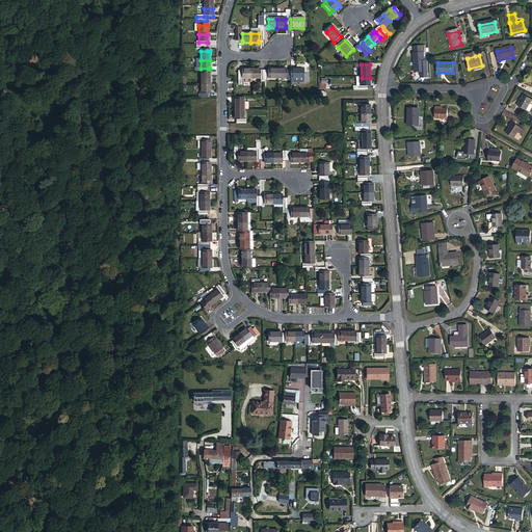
[(426,65),(418,65),(418,79),(426,79),(426,65)]
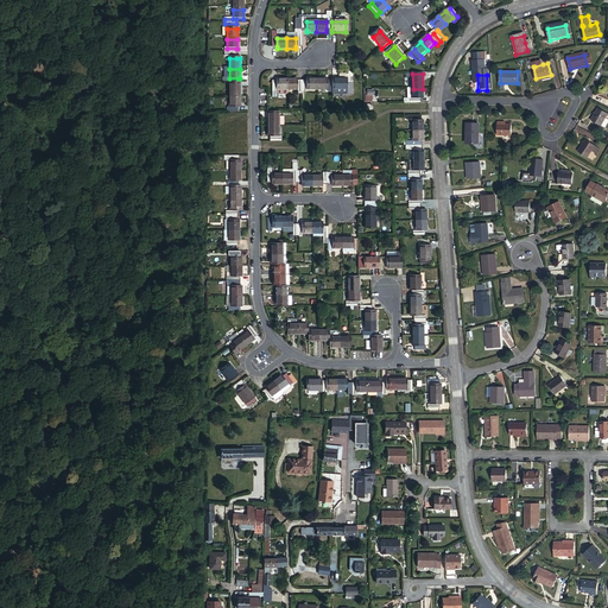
[(317,80),(317,90),(327,90),(327,82),(327,80),(317,80)]
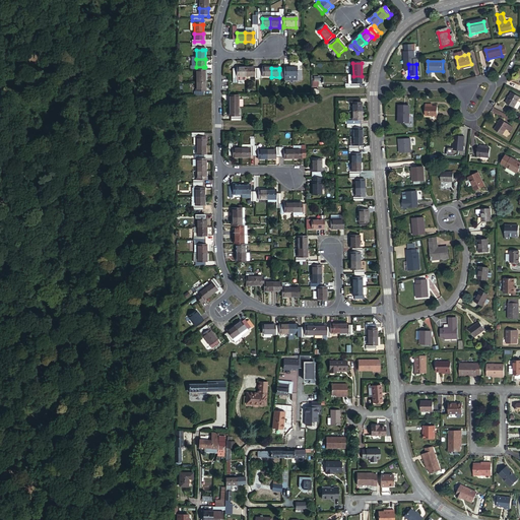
[(296,68),(283,68),(283,70),(283,77),(296,77),(296,68)]
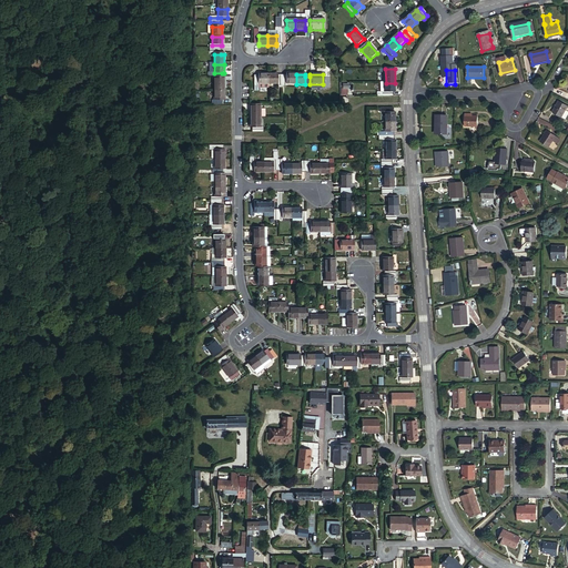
[(259,85),(269,85),(269,75),(259,75),(259,77),(259,85)]
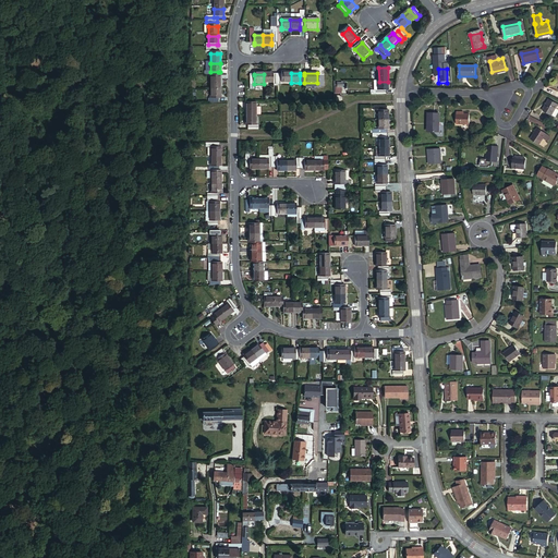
[(264,74),(264,84),(273,84),(273,75),(273,74),(264,74)]
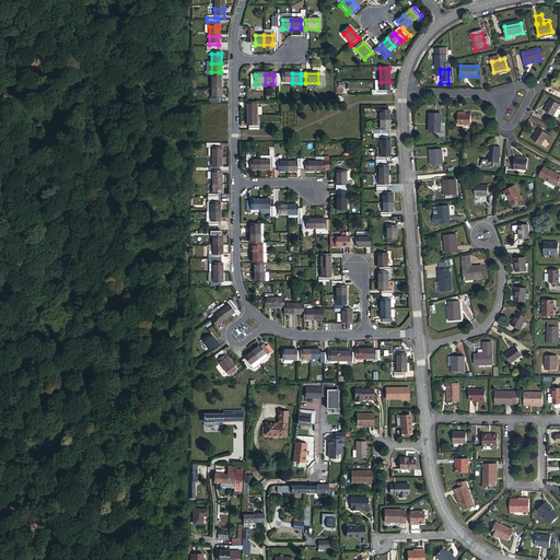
[(221,91),(221,77),(219,77),(211,77),(211,91),(221,91)]
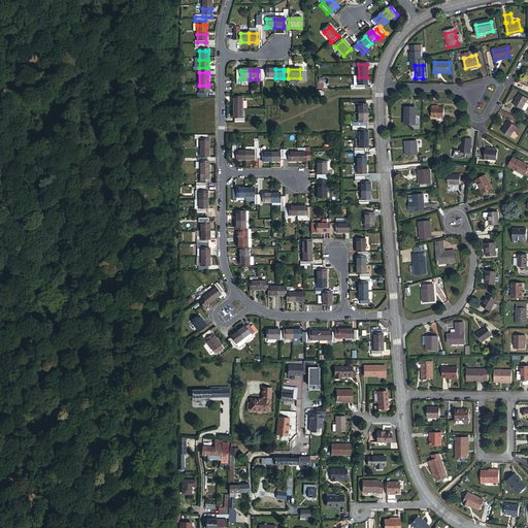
[(367,86),(367,77),(359,77),(359,86),(366,86),(367,86)]
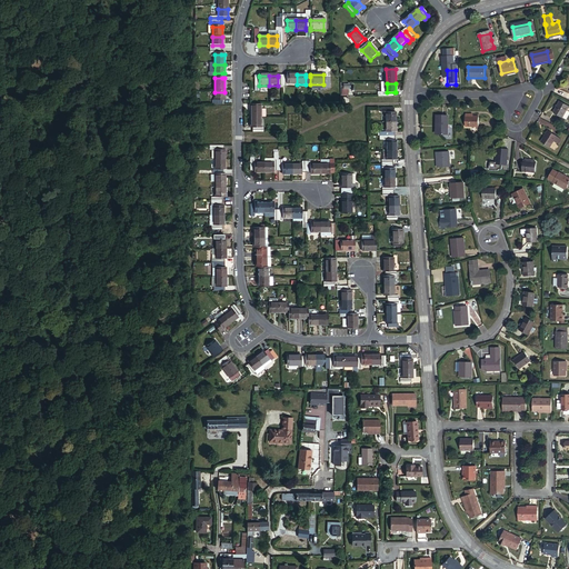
[(225,101),(225,92),(215,92),(215,101),(223,101),(225,101)]
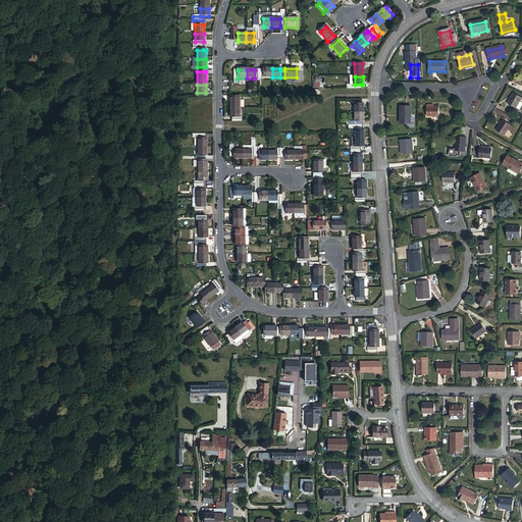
[(521,101),(521,98),(515,95),(509,105),(518,110),(521,101)]
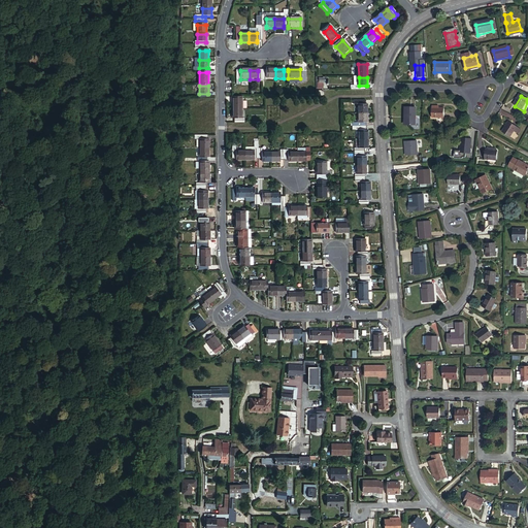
[(241,110),(241,98),(232,98),(232,111),(241,110)]
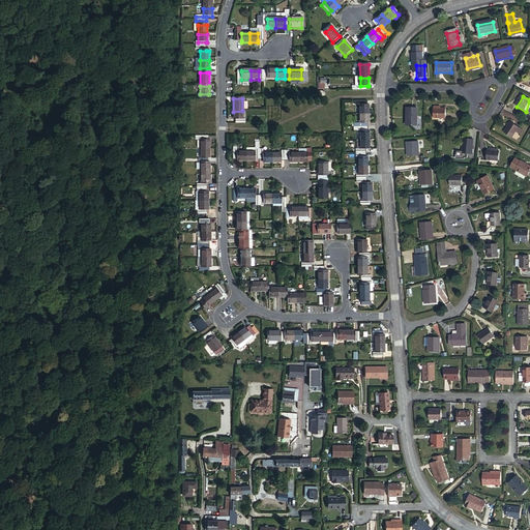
[(360,114),(370,114),(370,105),(367,105),(360,105),(360,114)]
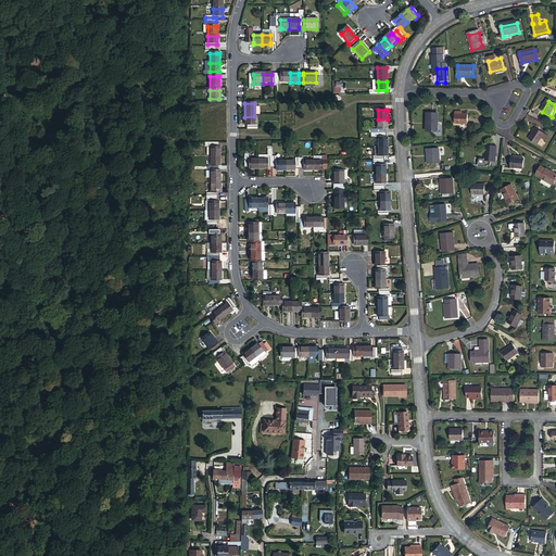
[(468,113),(456,113),(456,124),(468,124),(468,113)]
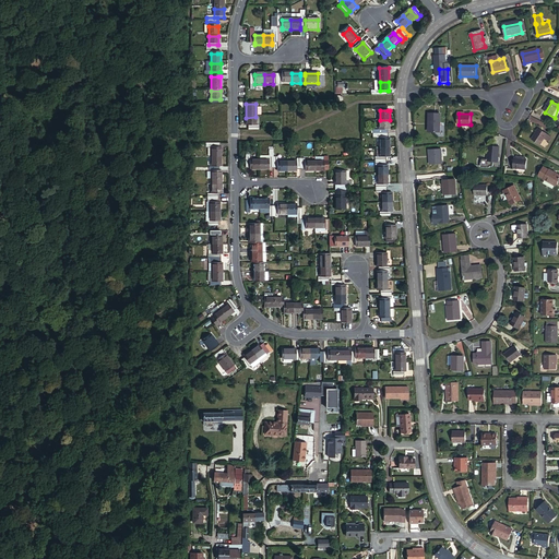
[(440,133),(440,116),(430,115),(430,123),(431,125),(431,133),(440,133)]
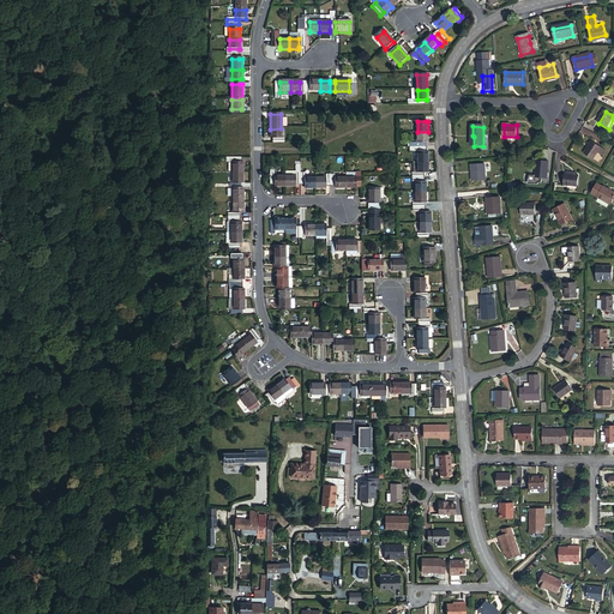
[(281,138),(281,128),(270,130),(270,138),(271,138),(281,138)]
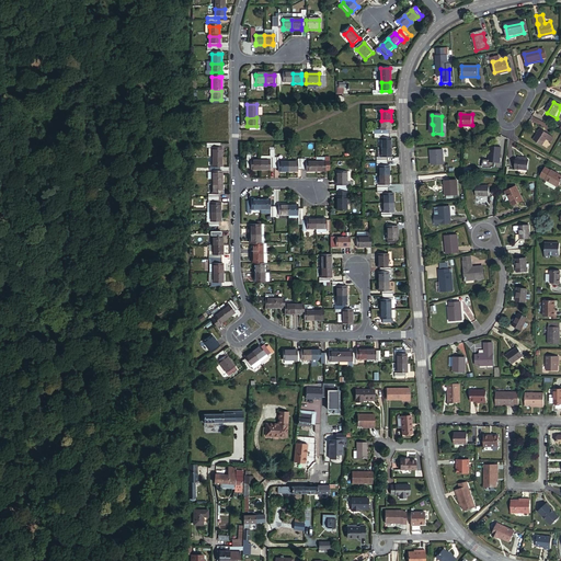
[(391,129),(391,121),(381,121),(380,130),(388,130),(391,129)]
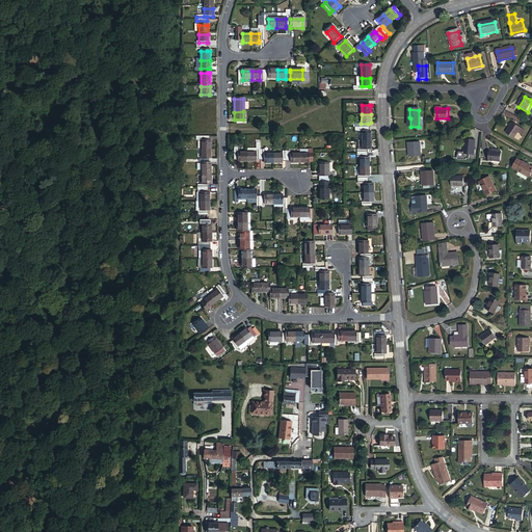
[(514,139),(519,133),(521,129),(512,124),(506,134),(514,139)]
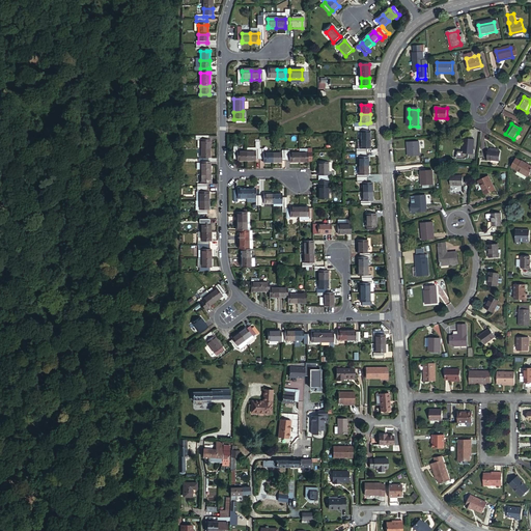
[(368,133),(361,133),(361,141),(369,141),(369,133),(368,133)]
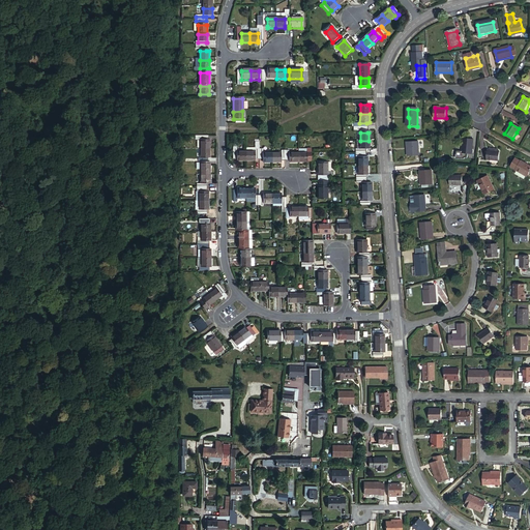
[(419,153),(418,139),(408,140),(409,154),(419,153)]
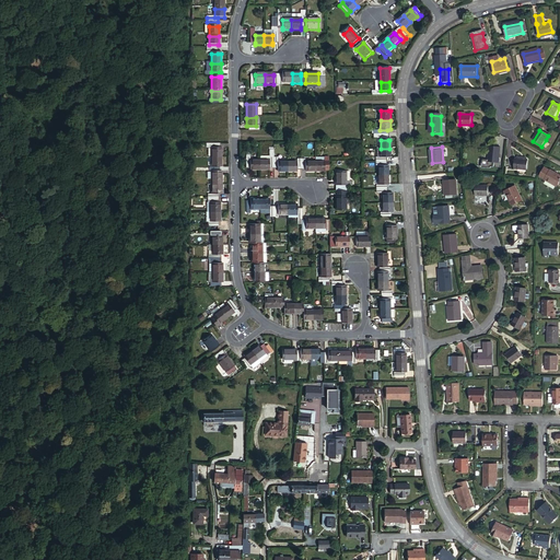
[(501,148),(490,147),(489,161),(499,163),(501,148)]
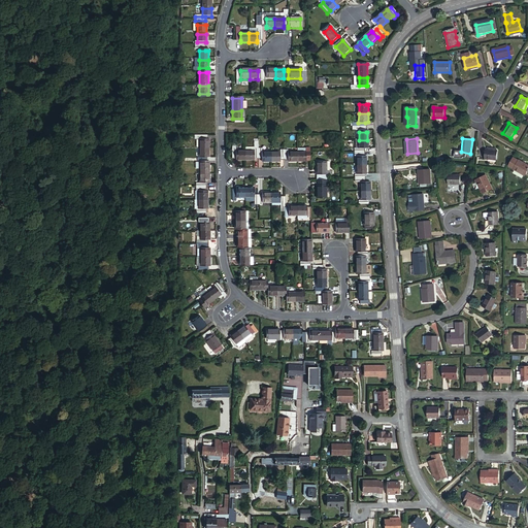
[(367,149),(367,140),(359,140),(359,149),(365,149),(367,149)]
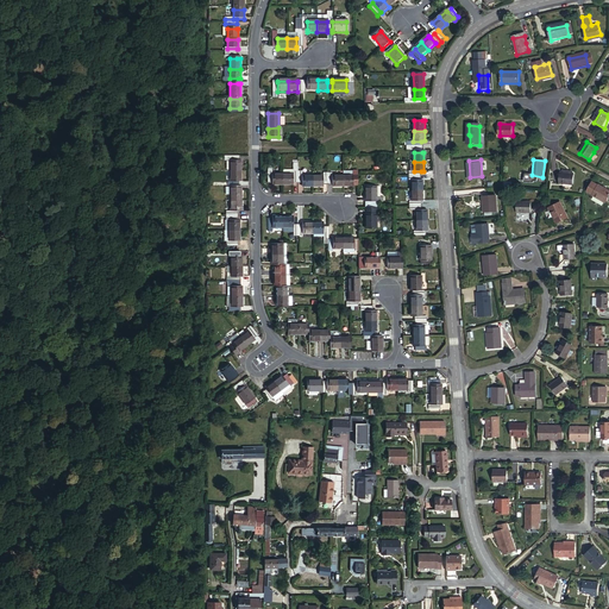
[(572,173),(558,171),(558,183),(572,184),(572,173)]
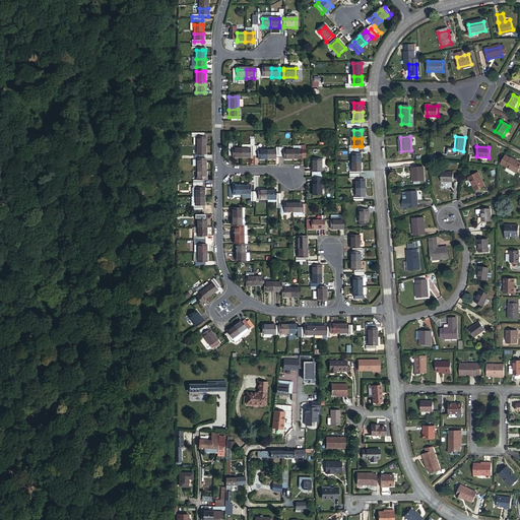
[(206,147),(197,147),(197,156),(204,156),(206,156),(206,147)]
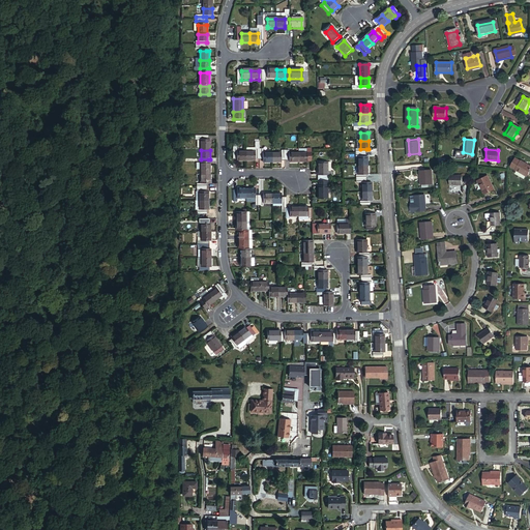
[(246,162),(246,153),(238,153),(238,160),(238,163),(246,162)]
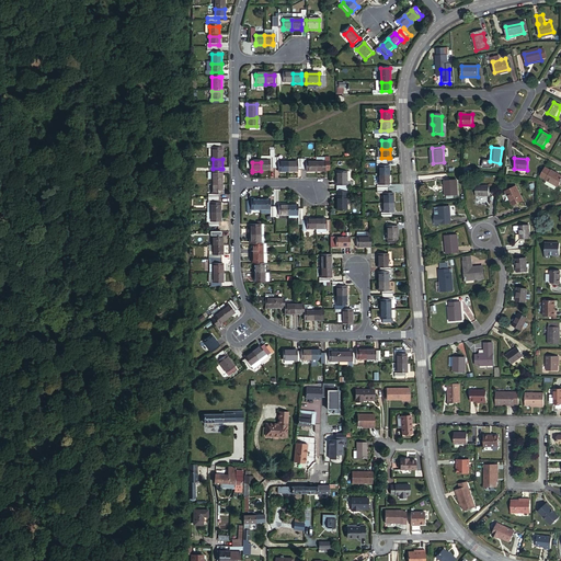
[(270,162),(261,162),(261,171),(270,171),(270,170),(270,162)]
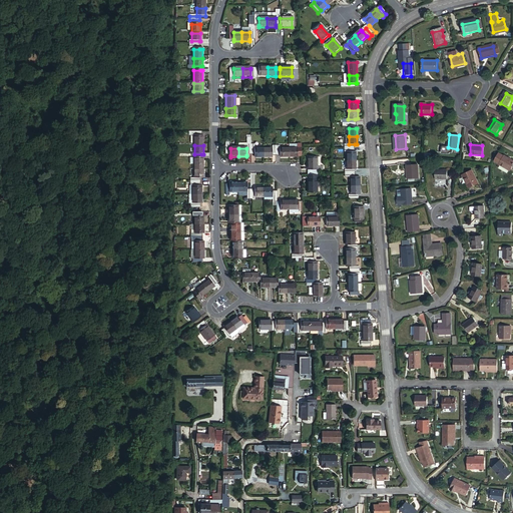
[(264,158),(264,148),(255,149),(255,155),(255,158),(264,158)]
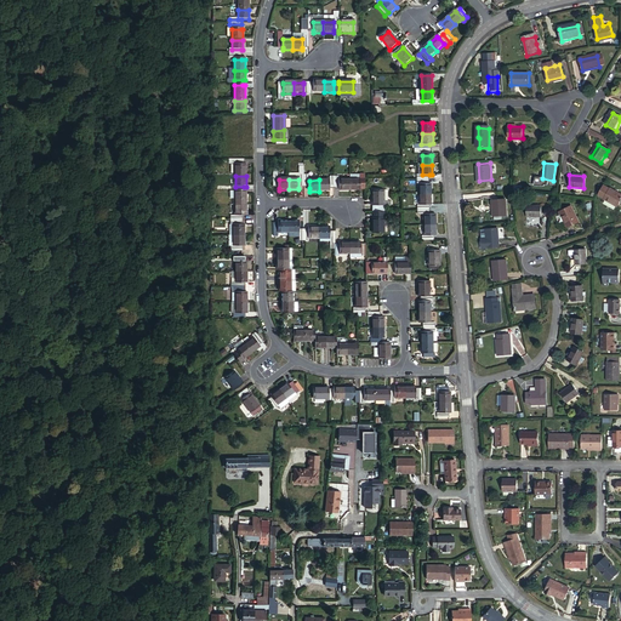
[(329,180),(319,180),(319,192),(330,192),(329,189),(329,180)]
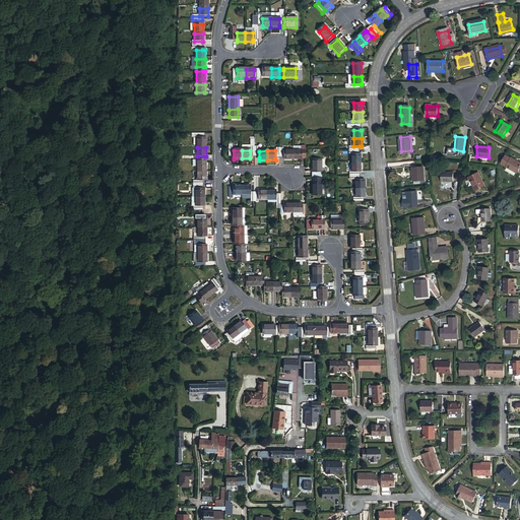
[(283,150),(283,158),(283,159),(293,159),(293,150),(283,150)]
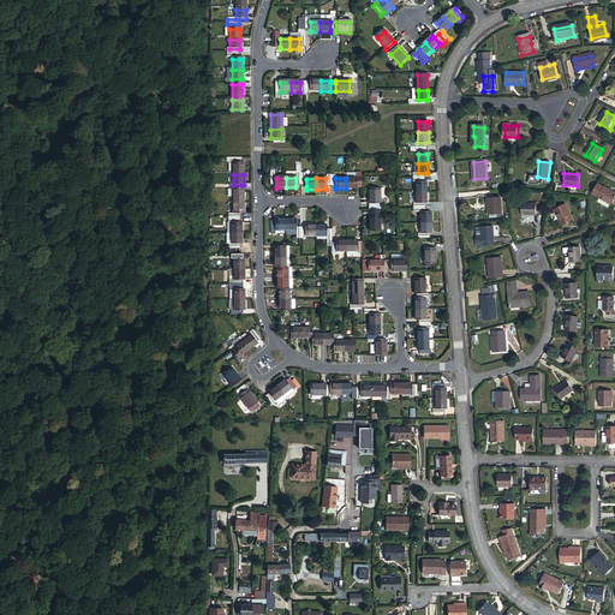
[(425,183),(417,183),(417,193),(427,192),(427,183),(425,183)]
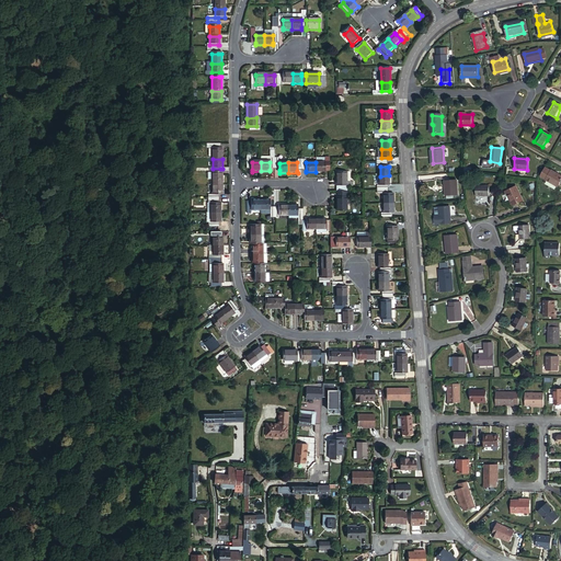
[(547,182),(559,189),(560,184),(560,176),(552,172),(549,171),(544,180),(547,182)]
